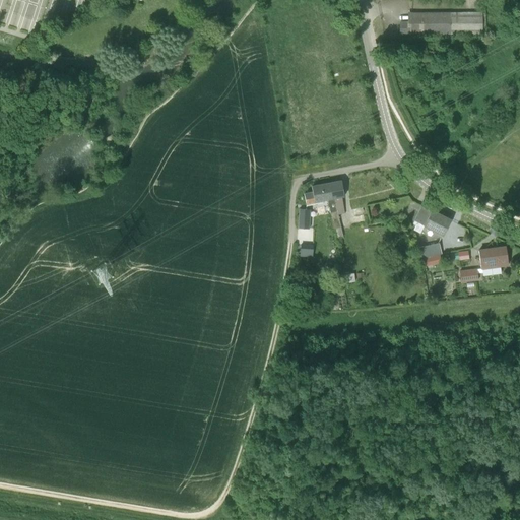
[(482,35),(482,12),(410,13),(410,22),(400,22),(400,34),(482,35)]
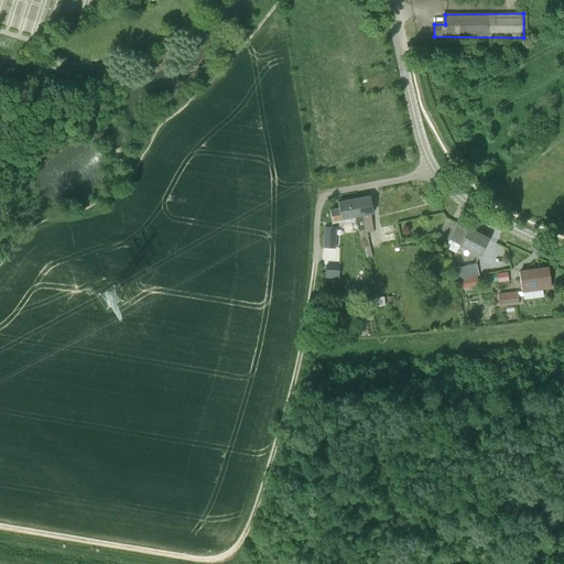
[(368,240),(367,232),(373,231),(371,214),(373,214),(370,196),(359,198),(362,219),(356,220),(364,257),(371,256),(370,251),(369,247),(370,247),(369,246),(372,245),(371,239),(368,240)]
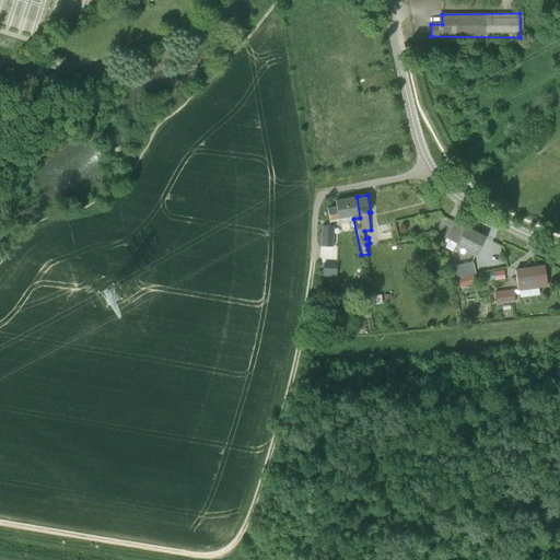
[(360,218),(357,197),(335,200),(336,207),(327,209),(329,220),(348,217),(352,216),(353,219),(360,218)]
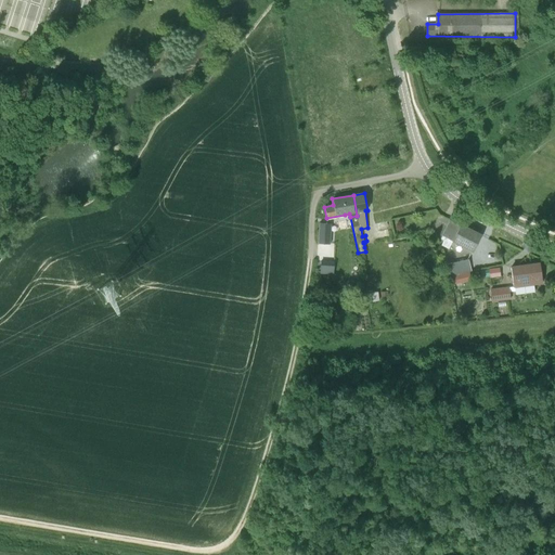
[(473,252),(480,235),(450,220),(441,239),(443,241),(441,245),(448,249),(452,241),(473,252)]
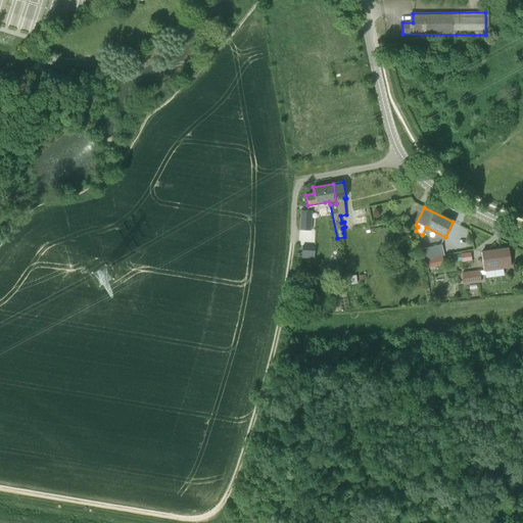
[(310,211),(300,211),(300,230),(313,230),(313,219),(308,219),(310,211)]
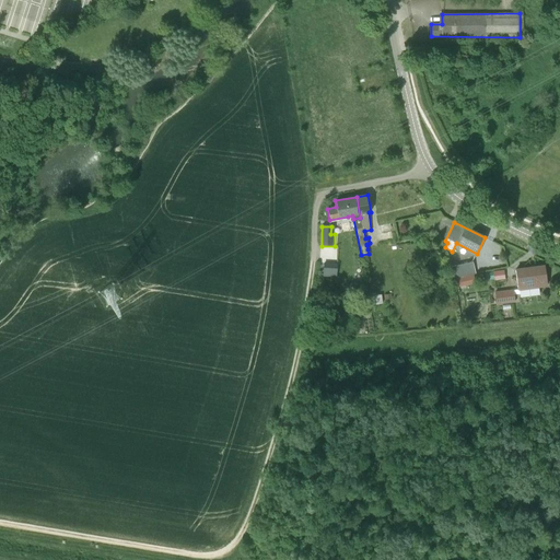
[(475,279),(474,275),(476,273),(473,261),(451,267),(454,279),(461,278),(462,287),(478,283),(477,278),(475,279)]
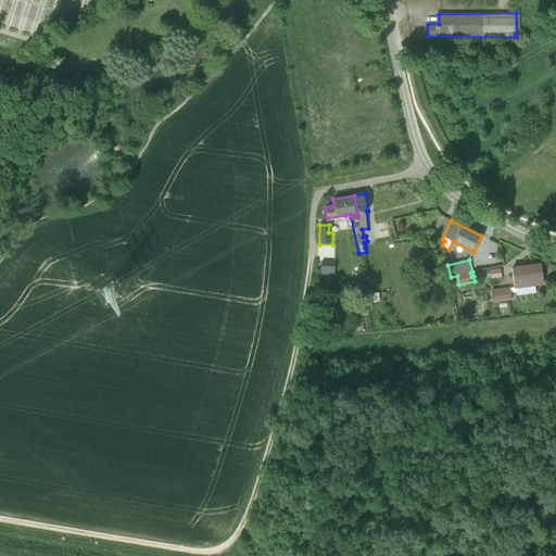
[(516,287),(544,282),(540,264),(512,269),(516,287)]
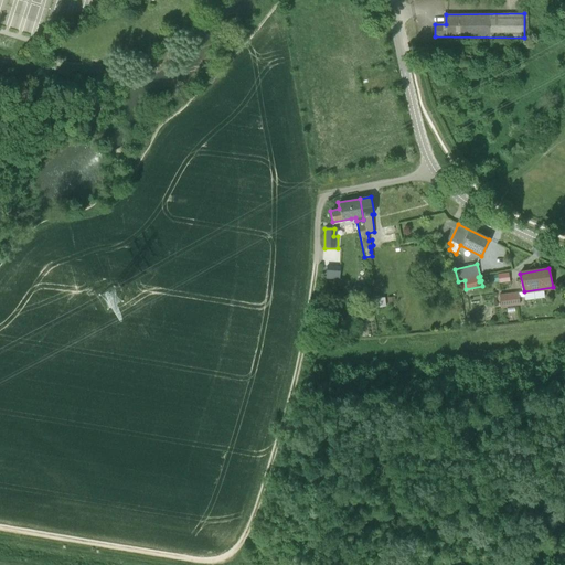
[(499,272),(500,281),(511,279),(510,270),(499,272)]
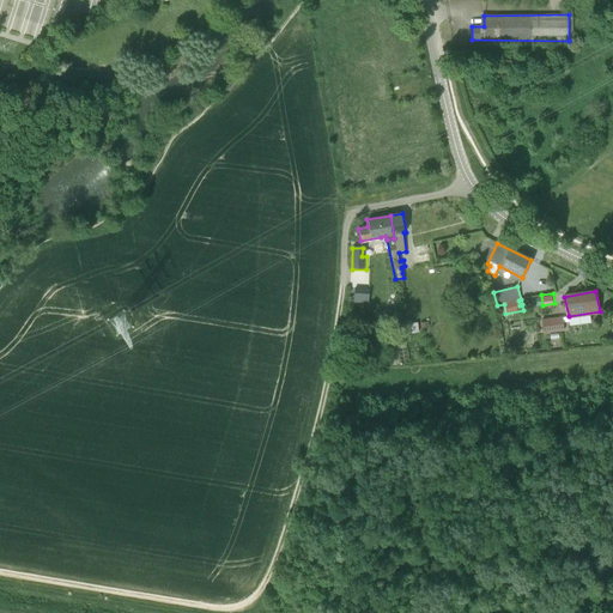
[(548,333),(565,331),(563,317),(546,320),(548,333)]
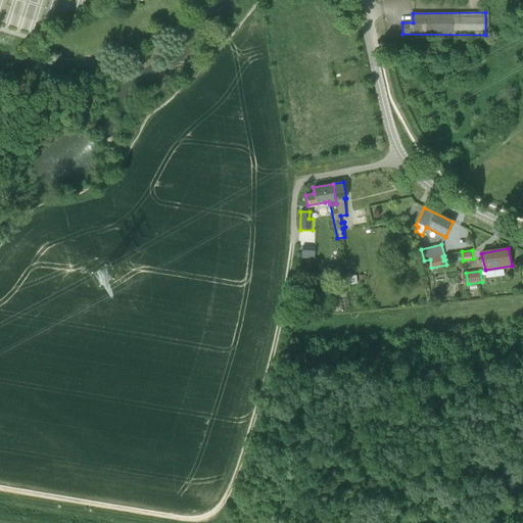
[(346,285),(358,283),(357,275),(345,277),(346,285)]
